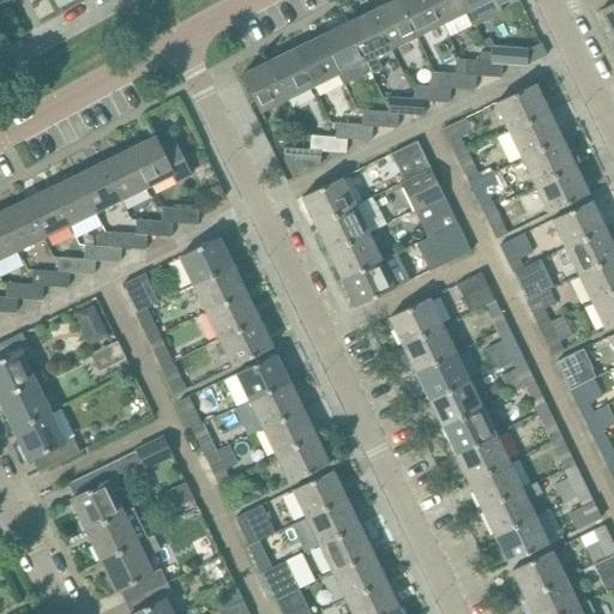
[(397,0),(393,0),(372,11),(390,49),(416,37),(397,0)]
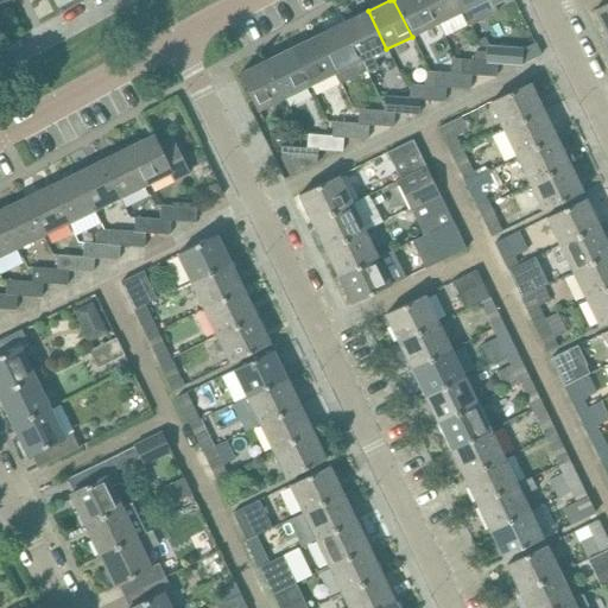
[(438,24),(426,0),(393,0),(412,37),(438,24)]
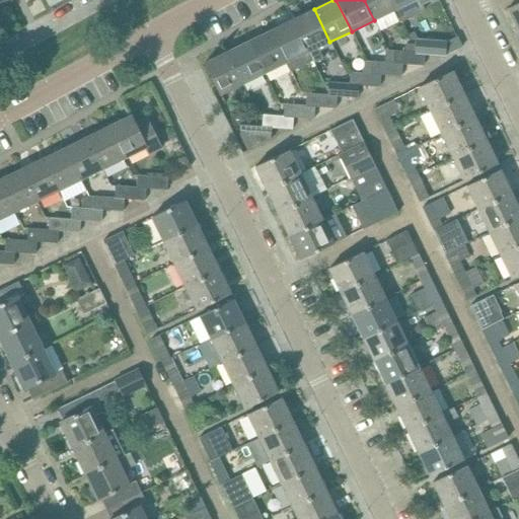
[(390,0),(364,0),(374,20),(395,9),(390,0)]
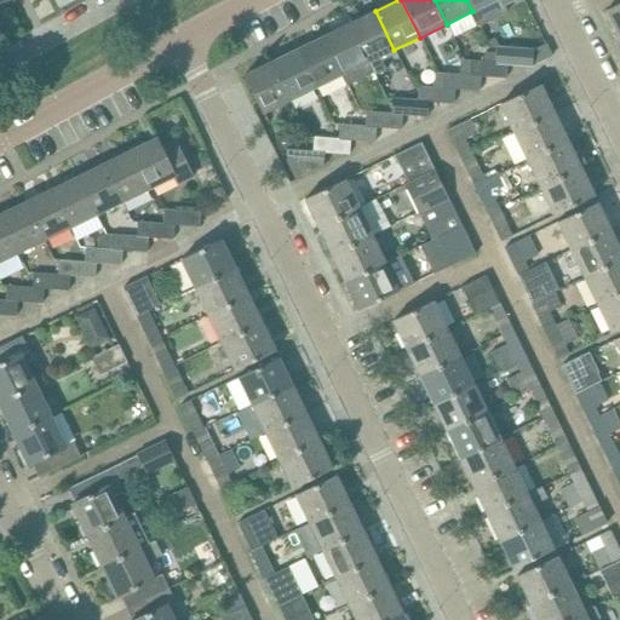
[(507,0),(466,0),(472,11),(495,0),(499,0),(501,4),(507,0)]
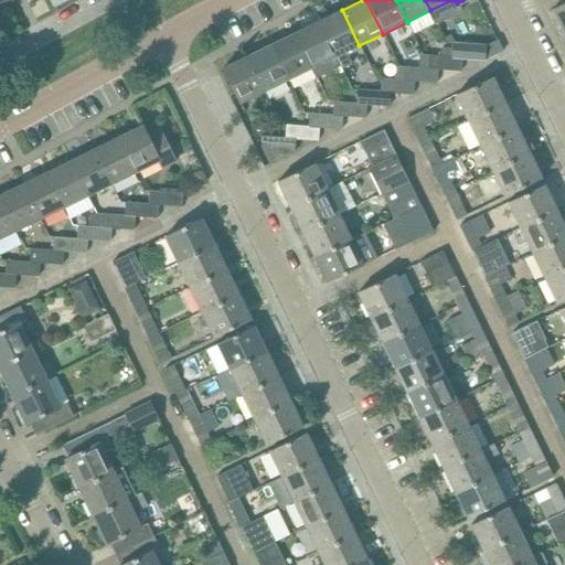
[(564,2),(553,9),(564,33),(564,32),(564,2)]
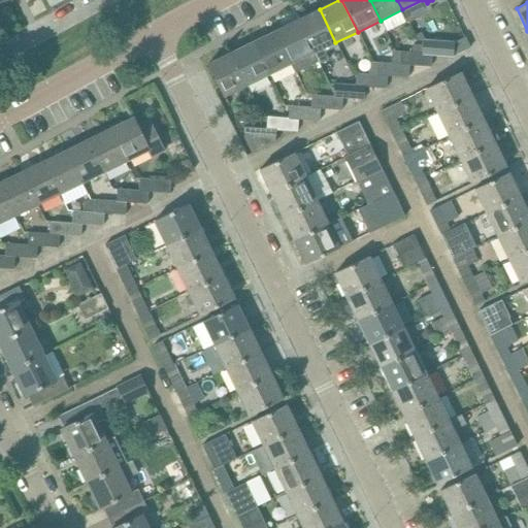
[(335,42),(320,9),(297,21),(314,54),(335,42)]
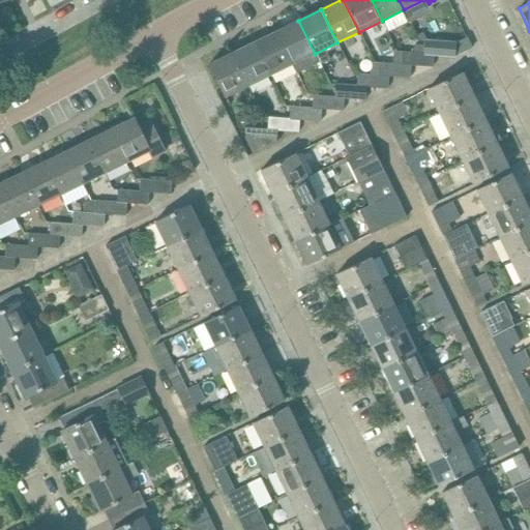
[(298,21),(276,31),(292,64),(315,54),(298,21)]
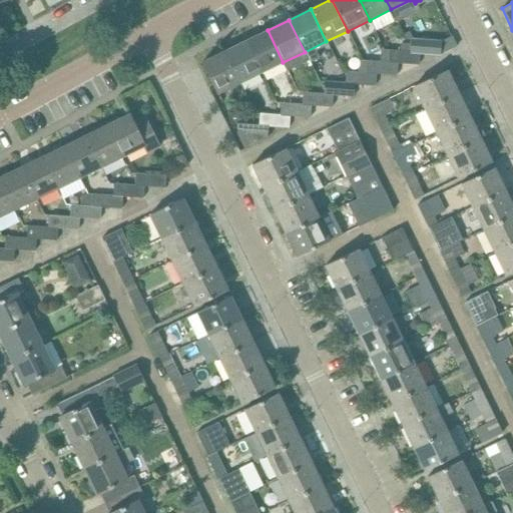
[(283,62),(268,30),(245,41),(262,72),(283,62)]
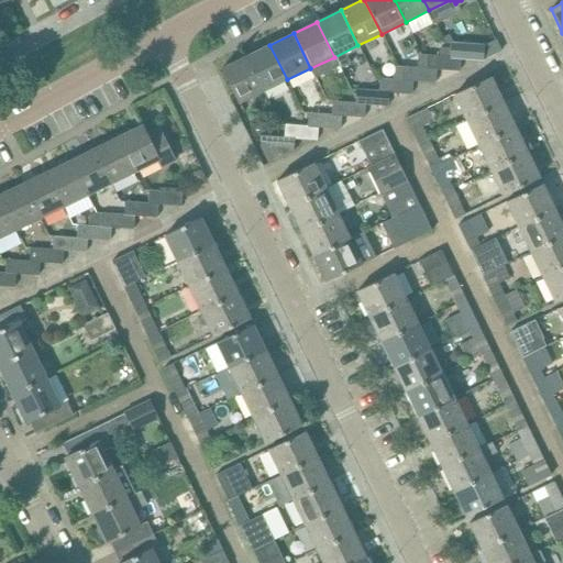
[(451,44),(450,57),(461,59),(483,61),(484,46),(451,44)]
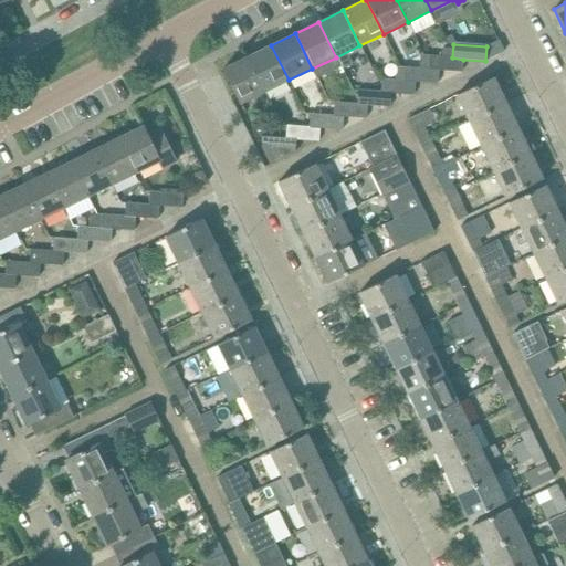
[(271,45),(248,56),(264,92),(289,80),(271,45)]
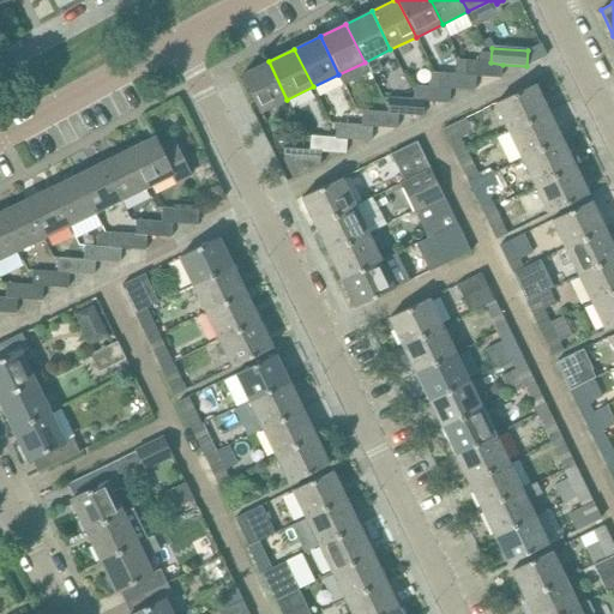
[(287,100),(269,61),(242,74),(260,112),(287,100)]
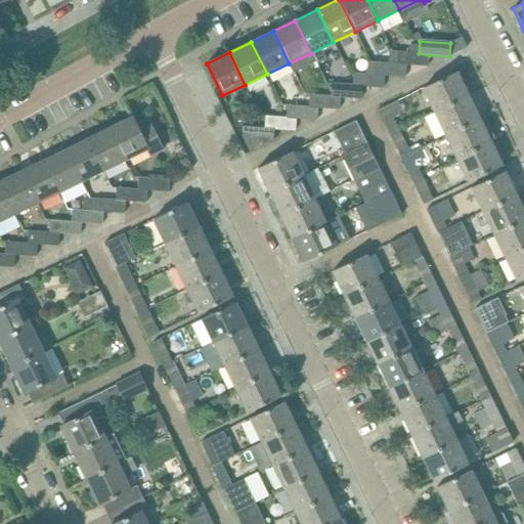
[(397,52),(397,63),(406,67),(428,68),(429,55),(419,53),(397,52)]
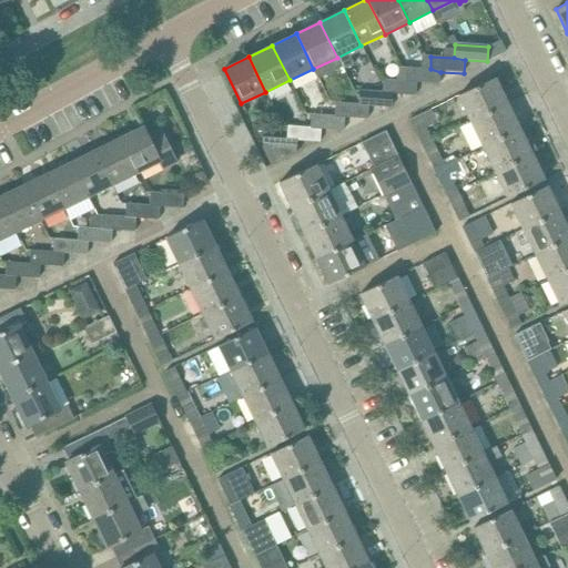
[(407,68),(407,81),(416,83),(439,84),(440,72),(430,69),(407,68)]
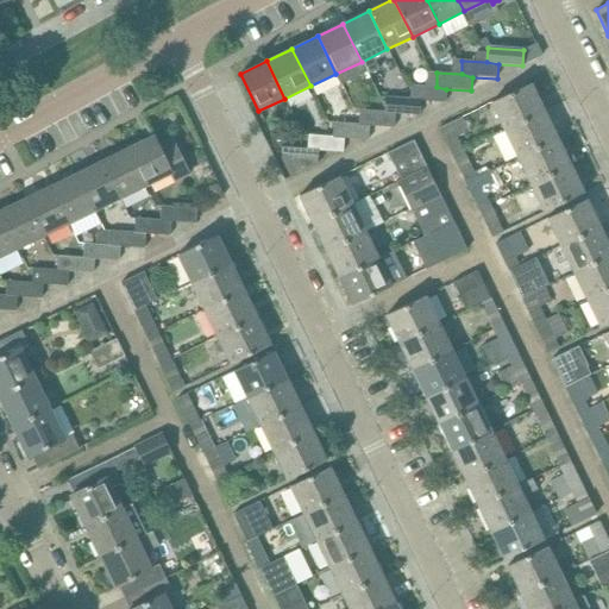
[(490,102),(503,130),(544,111),(531,83),(490,102)]
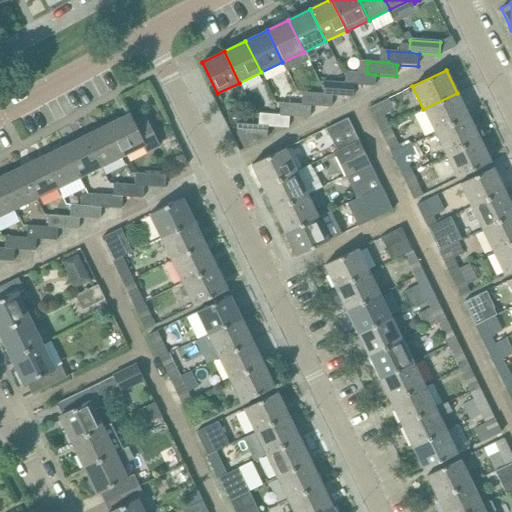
[(375,87),(375,75),(367,73),(346,71),(345,83),(353,86),(375,87)]
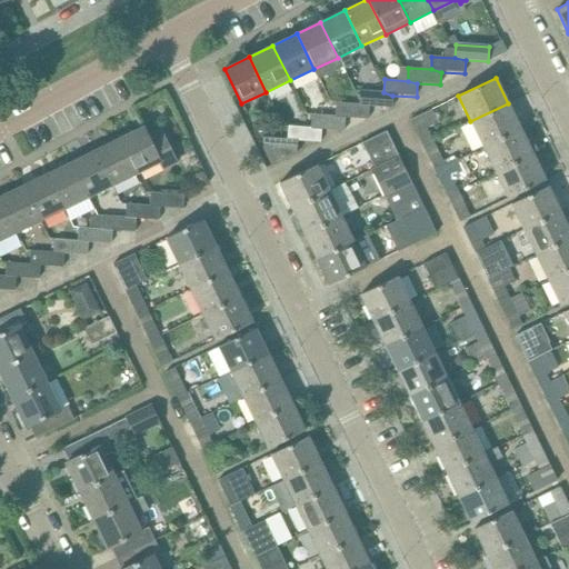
[(360,91),(360,105),(369,107),(392,108),(392,96),(383,92),(360,91)]
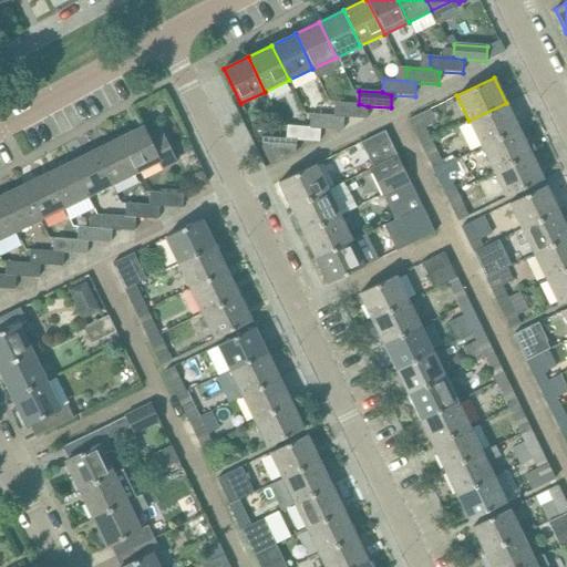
[(359,104),(334,103),(334,115),(343,119),(367,120),(368,106),(359,104)]
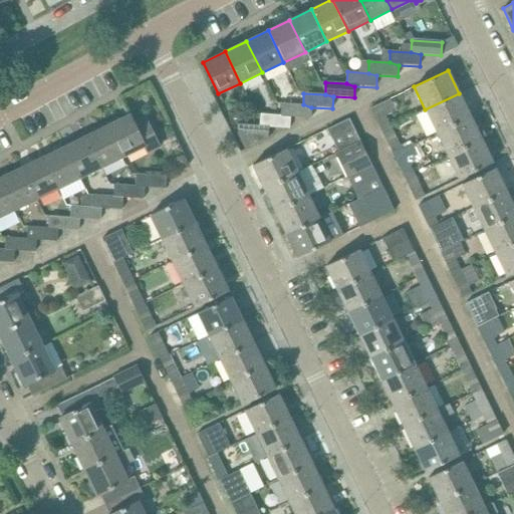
[(470,116),(459,93),(425,109),(437,133),(470,116)]
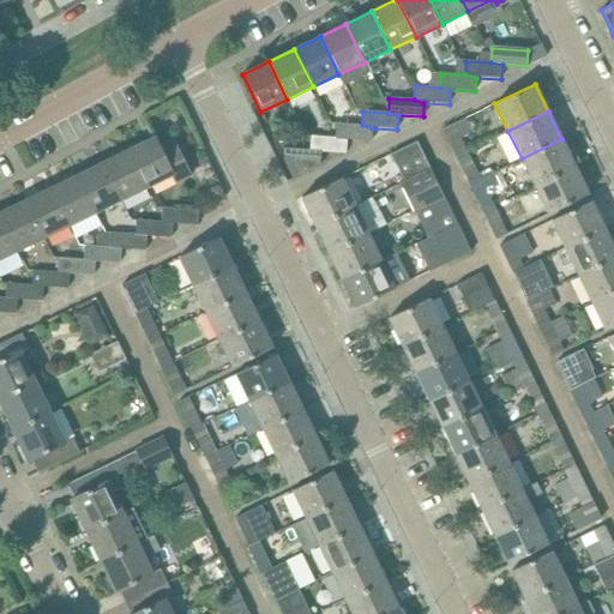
[(337,124),(337,137),(348,140),(372,142),(372,128),(362,125),(337,124)]
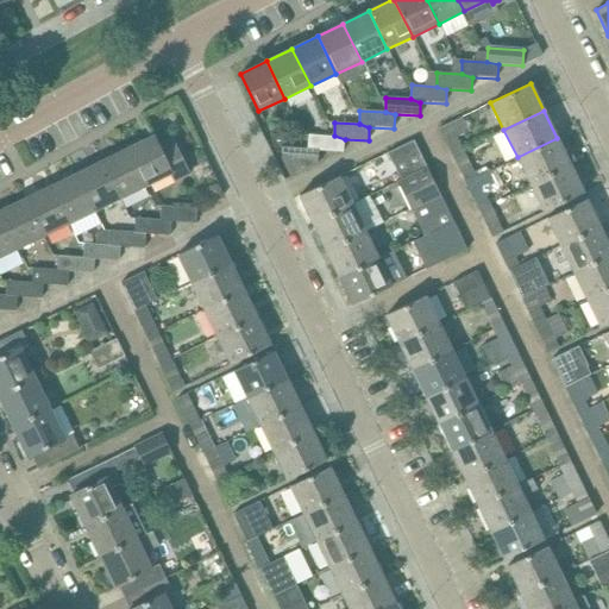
[(438,129),(451,156),(462,151),(449,124),(438,129)]
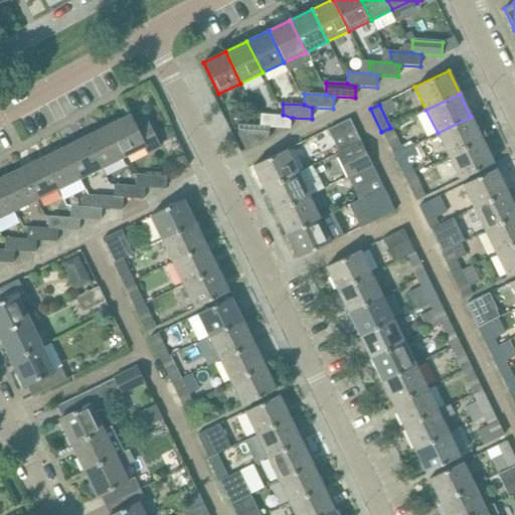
[(262,114),(261,126),(270,129),(291,130),(292,118),(283,115),(262,114)]
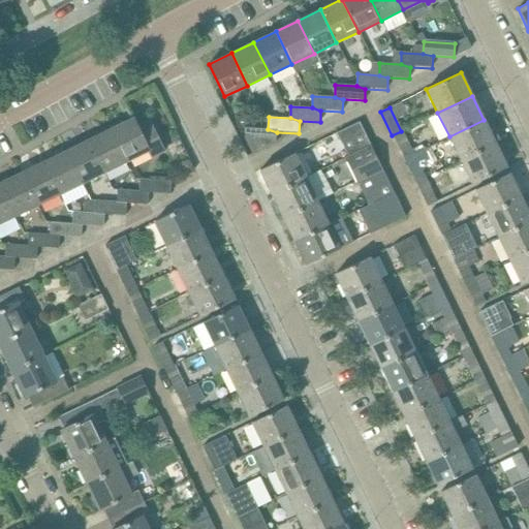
[(111,128),(127,162),(150,151),(152,157),(165,151),(151,122),(138,128),(133,118),(111,128)]
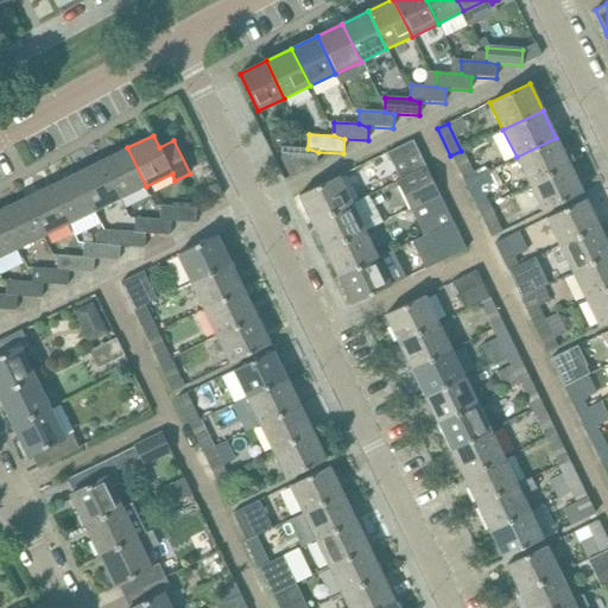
[(517,157),(530,184),(569,165),(556,138),(517,157)]
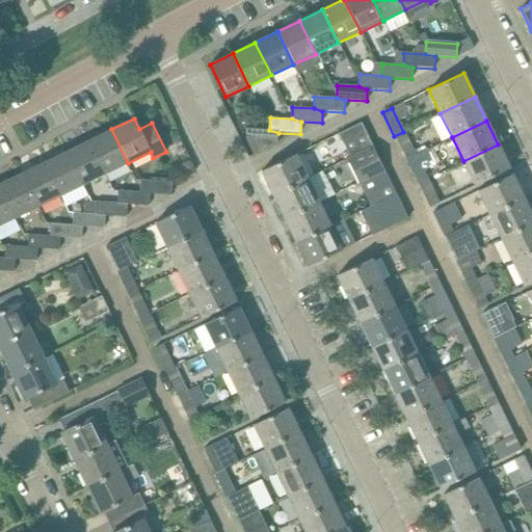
[(349,158),(363,152),(372,148),(360,124),(337,134),(349,158)]
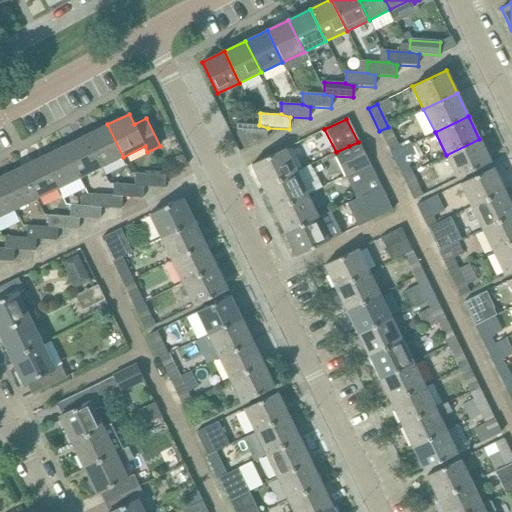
[(107,124),(86,135),(102,167),(123,157),(107,124)]
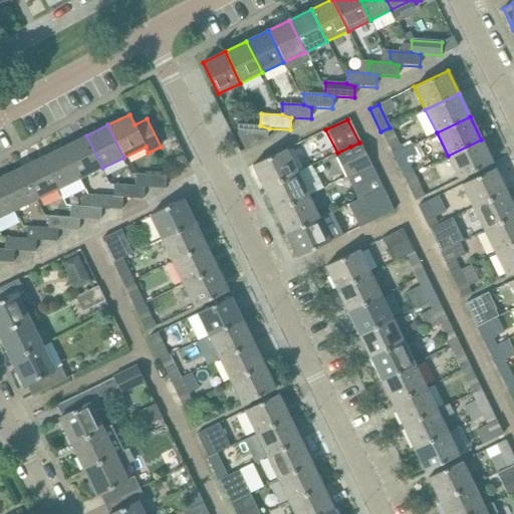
[(269,140),(269,129),(260,125),(238,124),(238,134),(245,150),(269,140)]
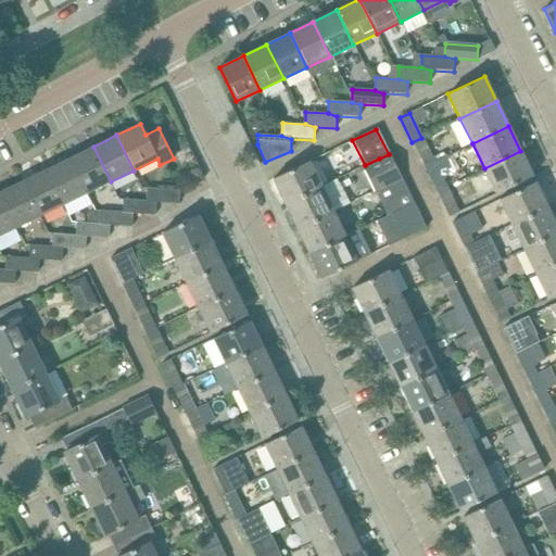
[(433,163),(421,138),(412,142),(424,167),(433,163)]
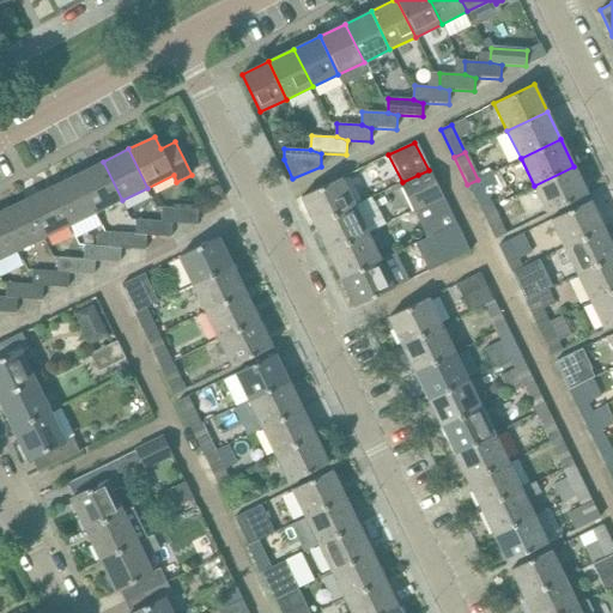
[(96,213),(122,200),(103,162),(78,174),(96,213)]
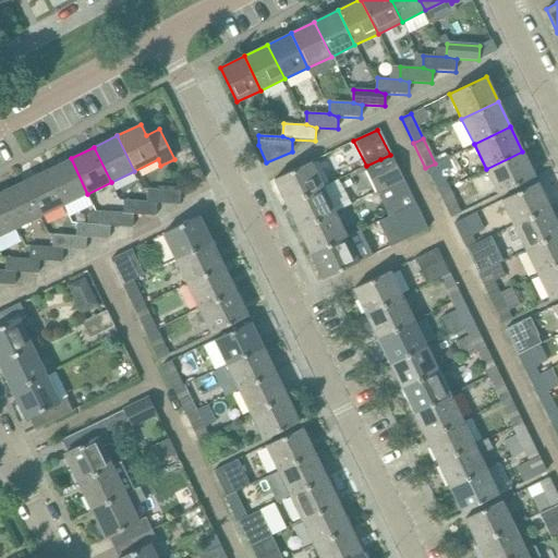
[(534,177),(522,152),(486,169),(498,194),(534,177)]
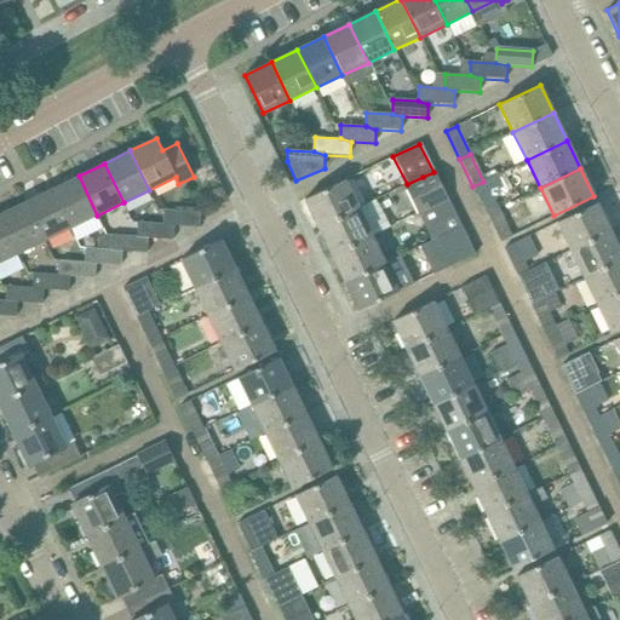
[(437,204),(438,208),(448,204),(434,172),(423,177),(407,184),(420,212),(437,204)]
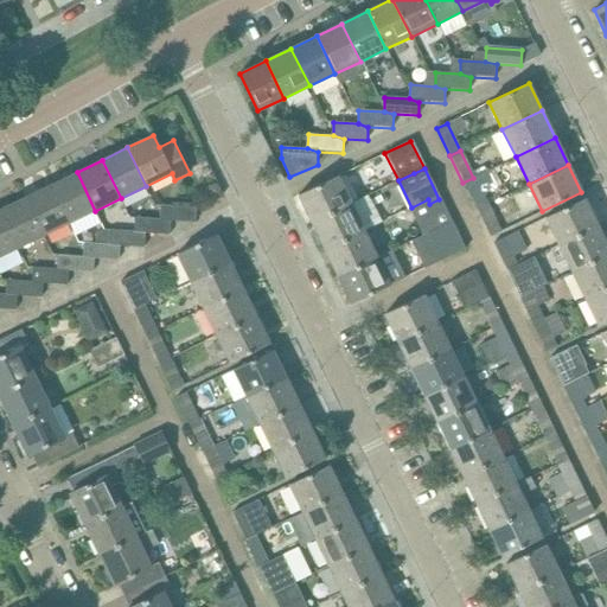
[(77,172),(51,185),(69,223),(95,211),(77,172)]
